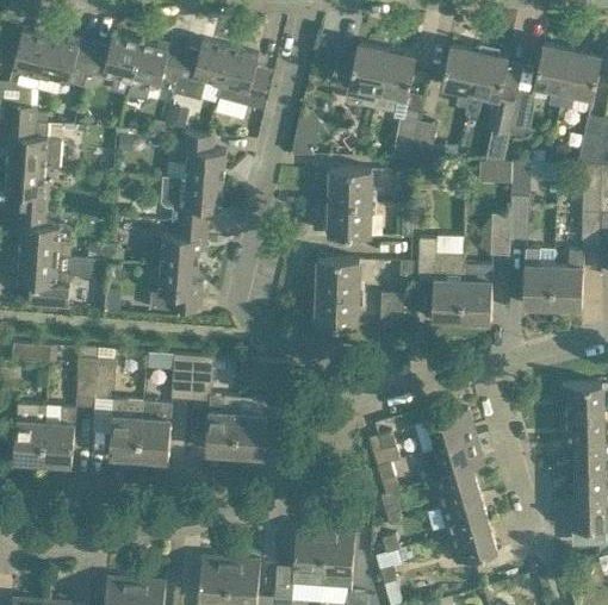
[(7,82),(37,89),(38,75),(48,38),(22,31),(7,82)]
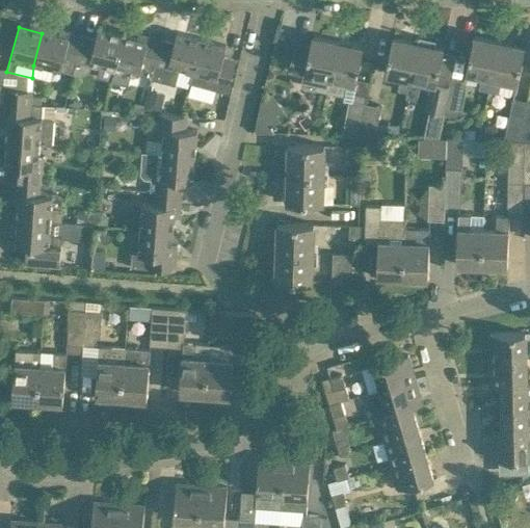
[(81,38),(72,75),(77,77),(79,71),(74,70),(75,64),(99,71),(96,79),(108,83),(121,37),(97,31),(94,42),(81,38)]
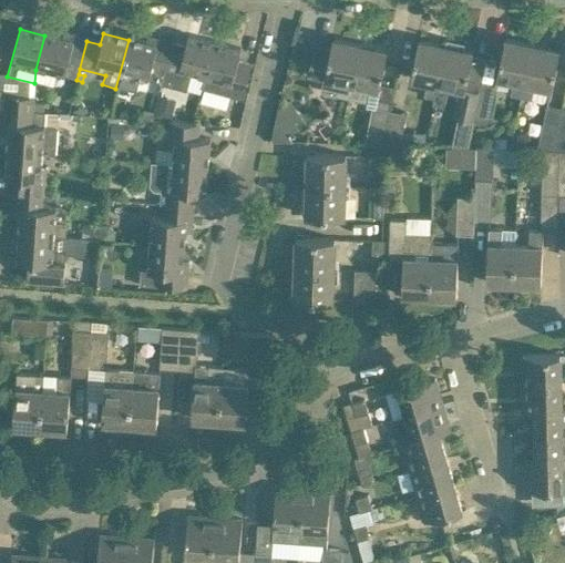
[(36,70),(34,83),(52,89),(55,75),(76,80),(86,41),(62,34),(61,40),(44,36),(36,70)]
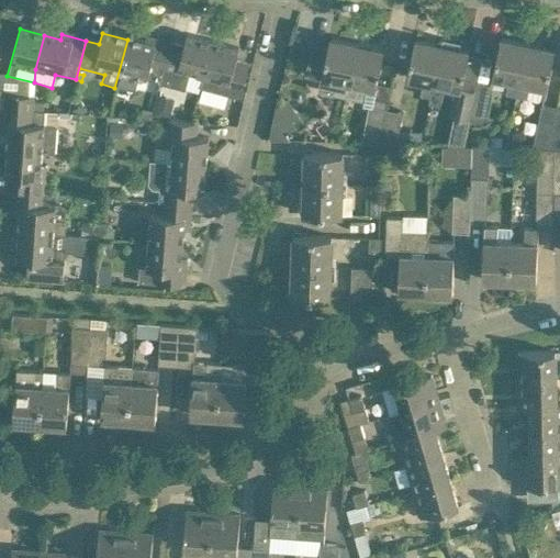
[(169,45),(158,85),(158,86),(183,92),(188,80),(189,75),(202,78),(211,44),(185,36),(182,48),(169,45)]
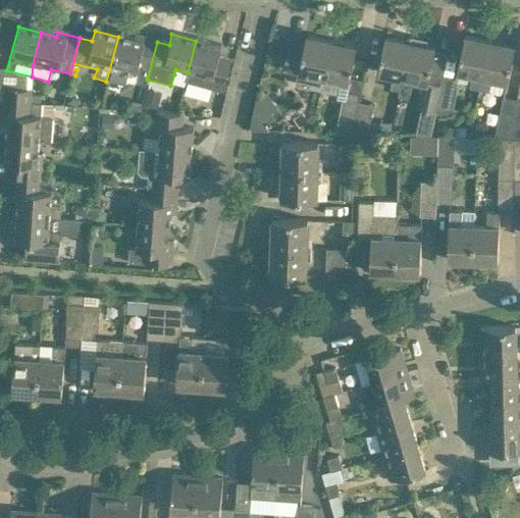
[(118,37),(106,82),(107,82),(111,68),(147,79),(157,42),(134,36),(133,40),(118,37)]
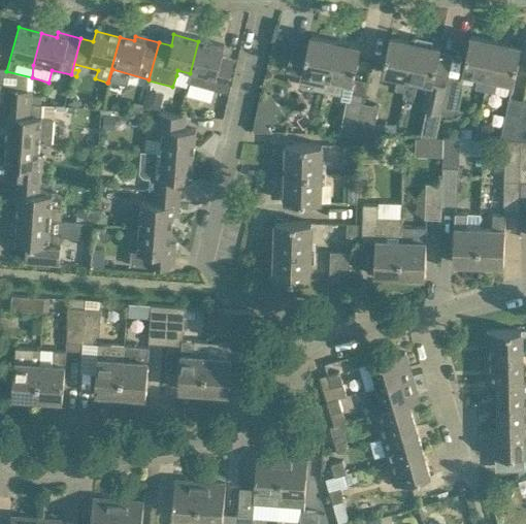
[(472,91),(483,93),(494,44),(468,38),(461,74),(475,77),(472,91)]
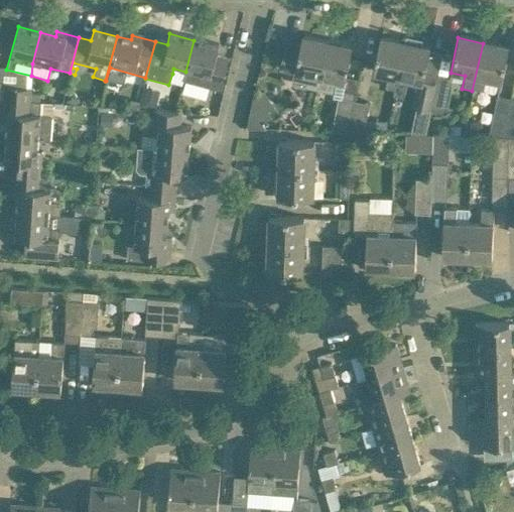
[(315,91),(326,43),(301,38),(299,44),(284,40),(279,70),(293,73),(291,86),(315,91)]
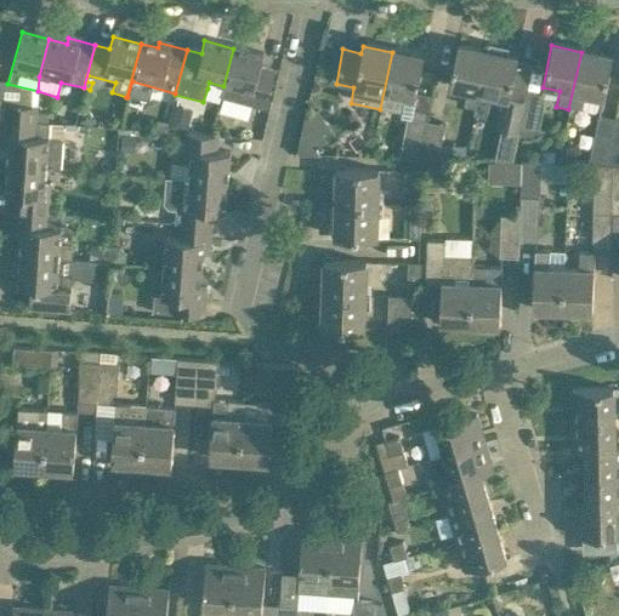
[(461,108),(473,110),(487,53),(456,46),(447,90),(465,93),(461,108)]
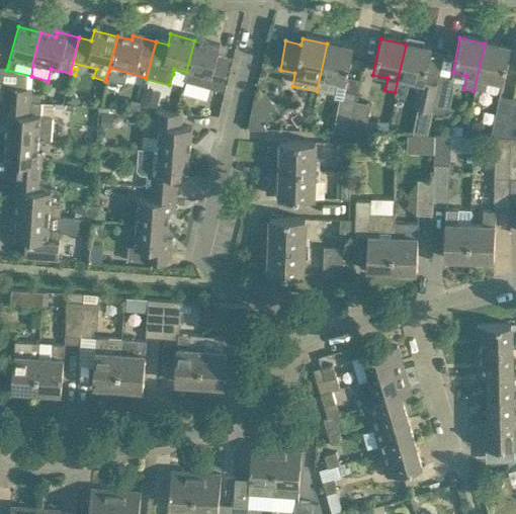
[(194,40),(186,72),(183,83),(206,89),(223,93),(225,86),(222,85),(229,61),(216,57),(219,47),(194,40)]
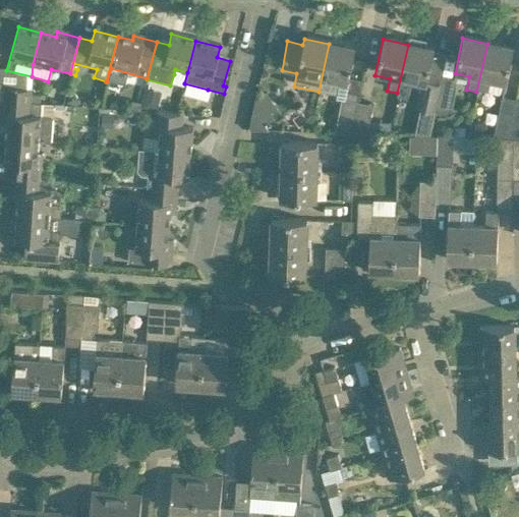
[(329,44),(319,92),(329,94),(332,80),(346,83),(349,68),(353,49),(329,44)]
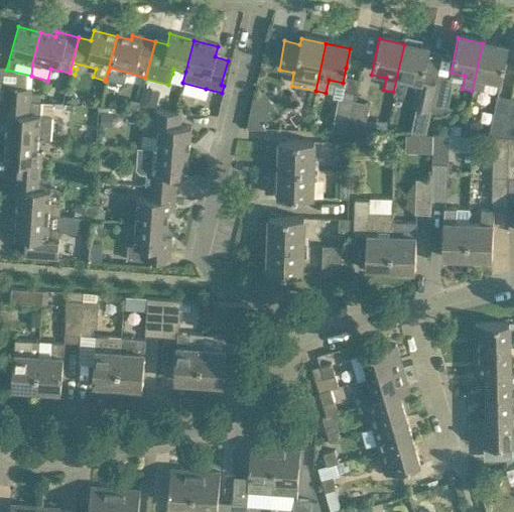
[(507,48),(483,43),(472,91),(481,93),(484,80),(500,83),(507,48)]
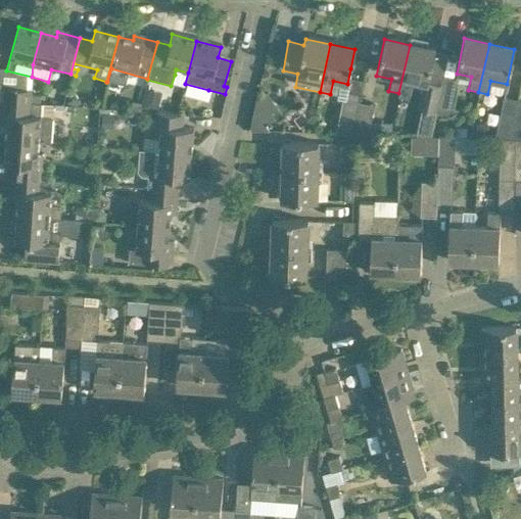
[(410,45),(398,93),(397,99),(407,101),(411,83),(423,85),(417,112),(423,114),(418,138),(429,140),(434,116),(441,79),(429,76),(434,50),(410,45)]
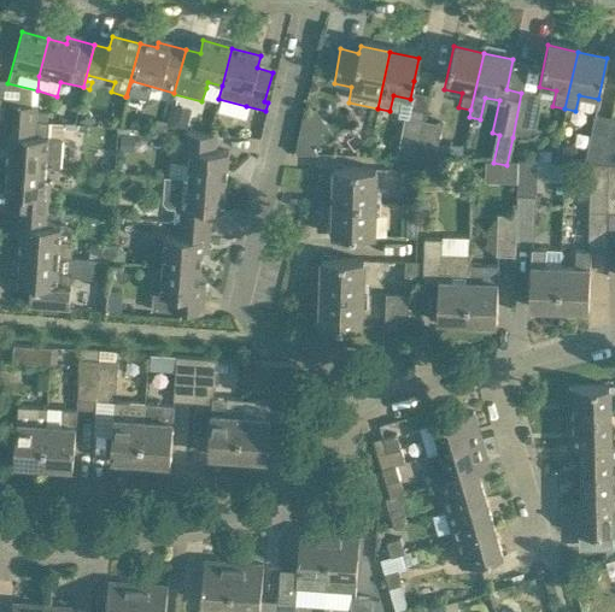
[(521,93),(513,137),(528,141),(531,141),(534,119),(539,96),(521,93)]
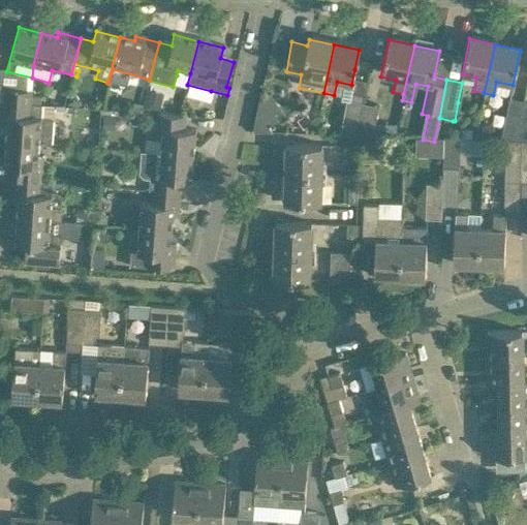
[(4,90),(3,103),(41,106),(41,102),(35,93),(4,90)]
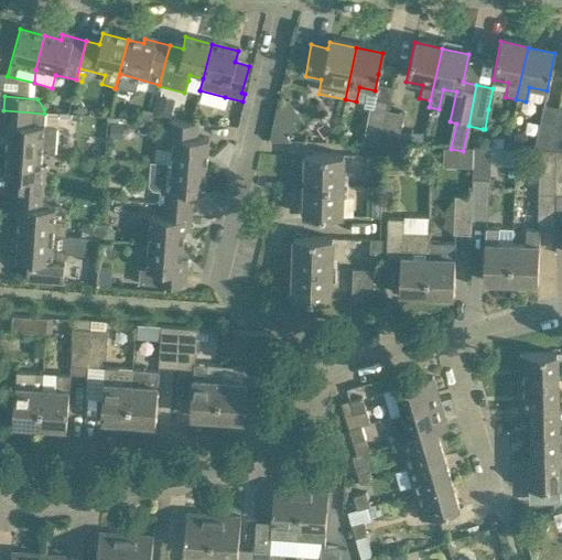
[(73,101),(69,112),(82,116),(84,108),(80,103),(73,101)]
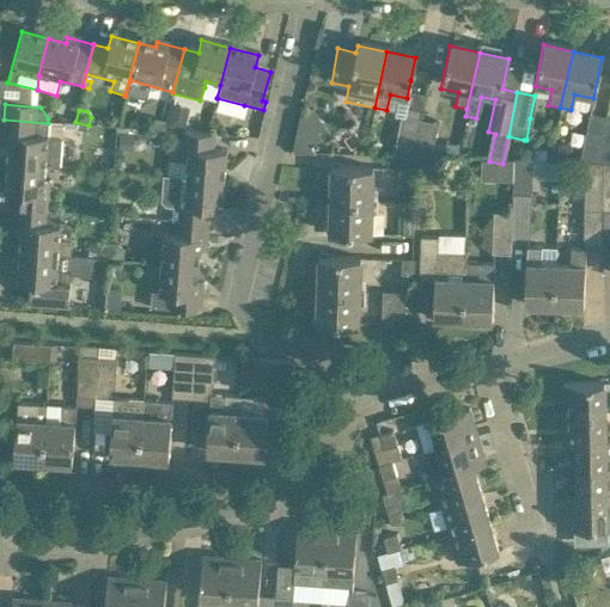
[(319,116),(298,112),(292,151),(313,154),(319,116)]
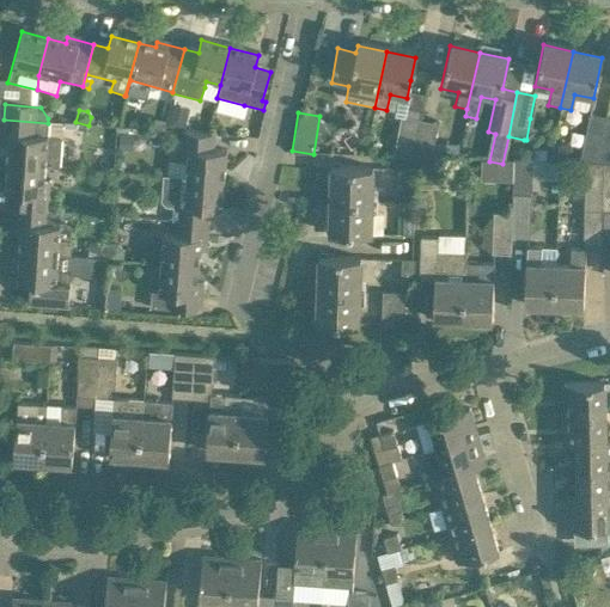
[(587,116),(577,165),(583,165),(593,166),(603,120),(587,116)]
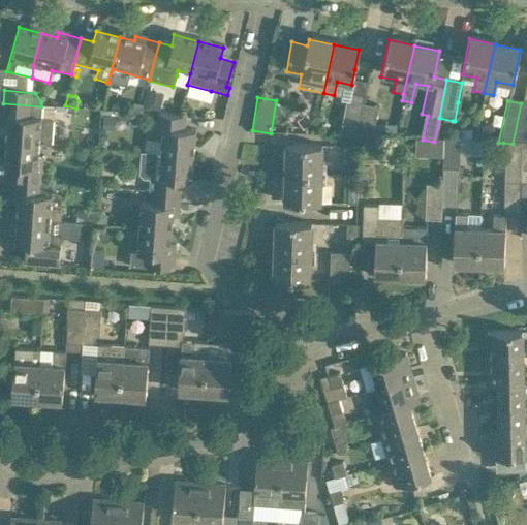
[(336,136),(354,137),(361,106),(344,102),(336,136)]
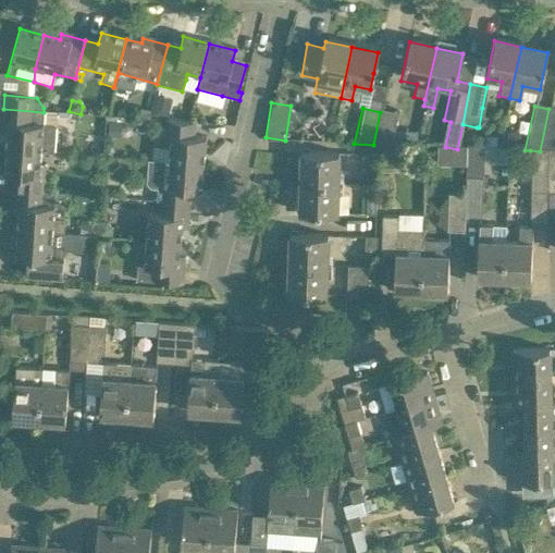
[(7,135),(5,151),(40,154),(53,154),(56,127),(42,127),(44,112),(3,109),(1,135),(7,135)]
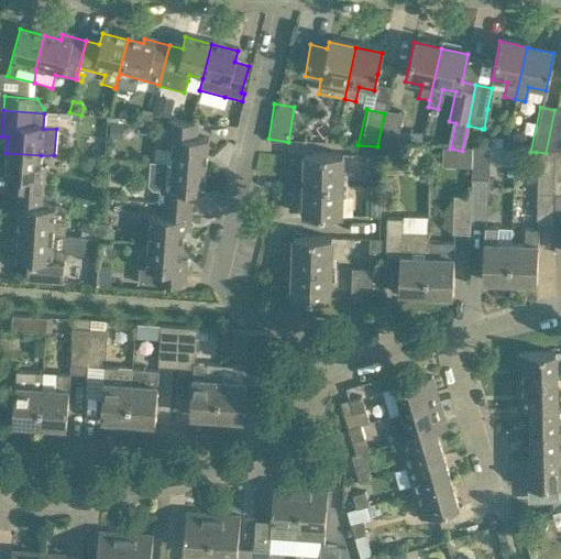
[(546,153),(553,153),(560,153),(560,111),(554,110),(546,153)]
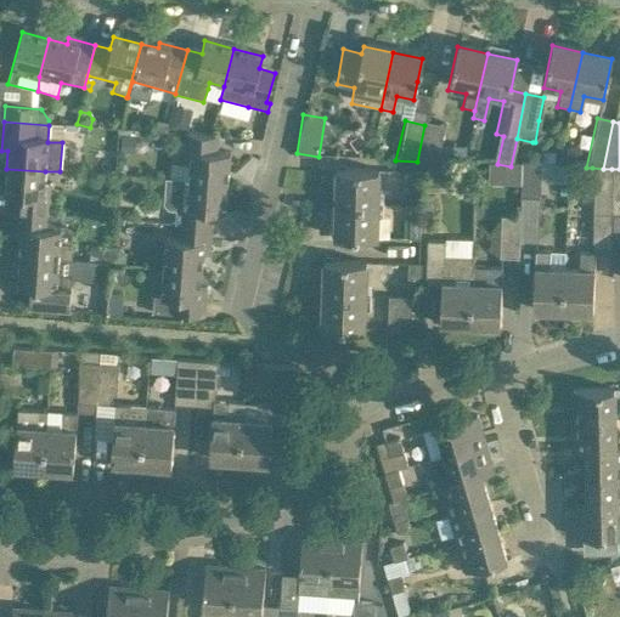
[(424,125),(417,162),(437,163),(444,129),(424,125)]
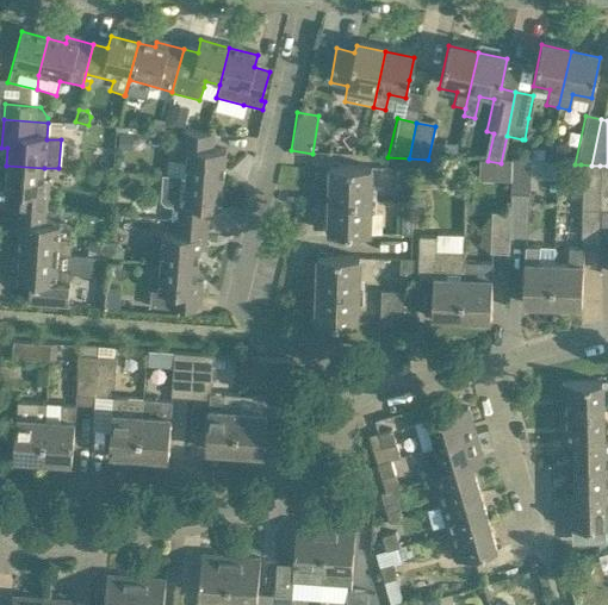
[(162,176),(162,178),(223,181),(224,153),(212,151),(213,136),(181,132),(179,163),(186,163),(185,179),(162,176)]
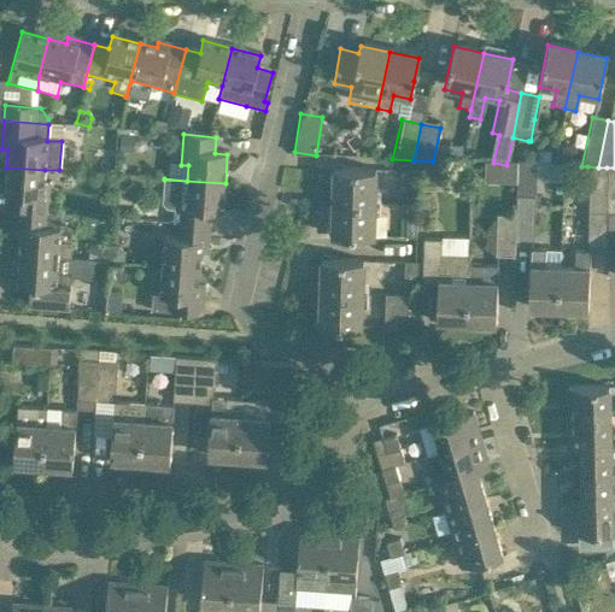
[(119,137),(118,153),(130,153),(130,139),(119,137)]
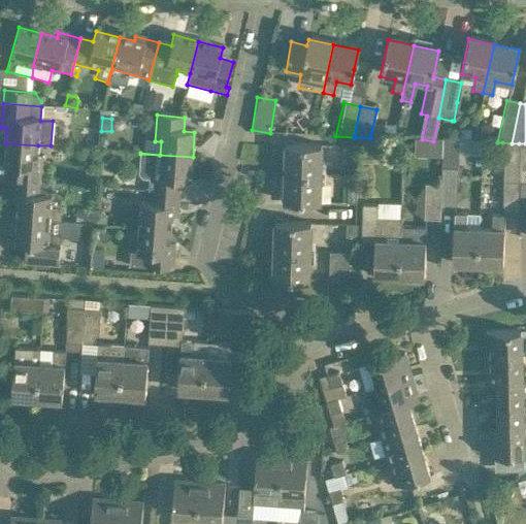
[(440,170),(439,187),(439,207),(455,207),(456,171),(458,150),(463,150),(462,159),(481,159),(482,141),(472,141),(456,141),(444,140),(440,170)]
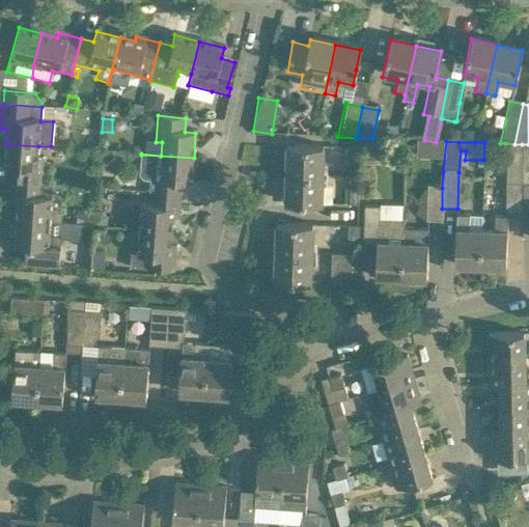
[(504,185),(520,186),(522,144),(514,144),(505,143),(504,185)]
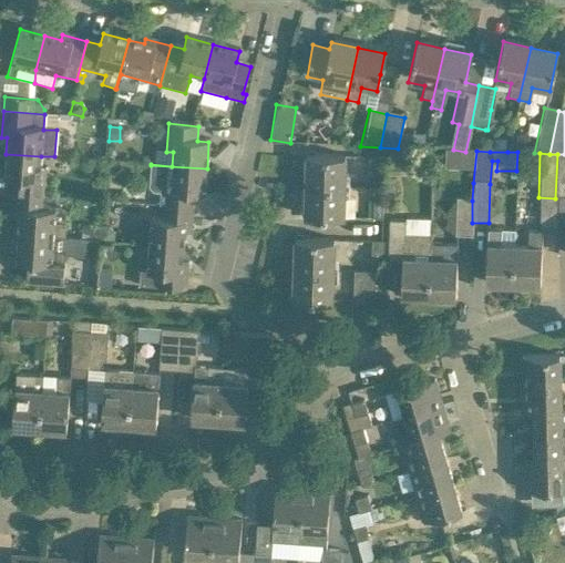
[(16,181),(14,195),(67,198),(44,195),(45,171),(41,171),(41,156),(6,154),(3,180),(16,181)]
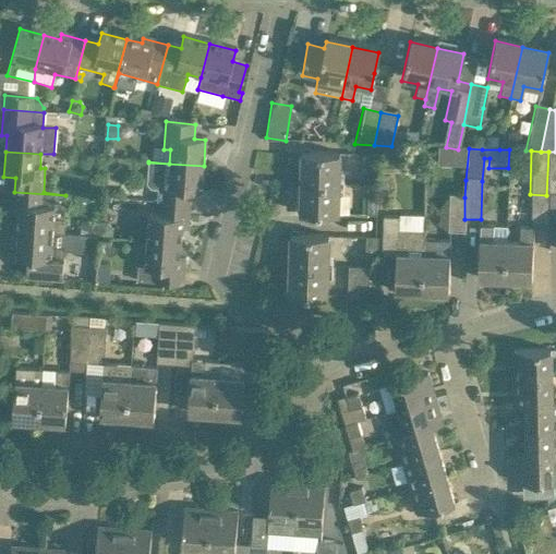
[(555,152),(548,152),(546,195),(555,195),(555,152)]
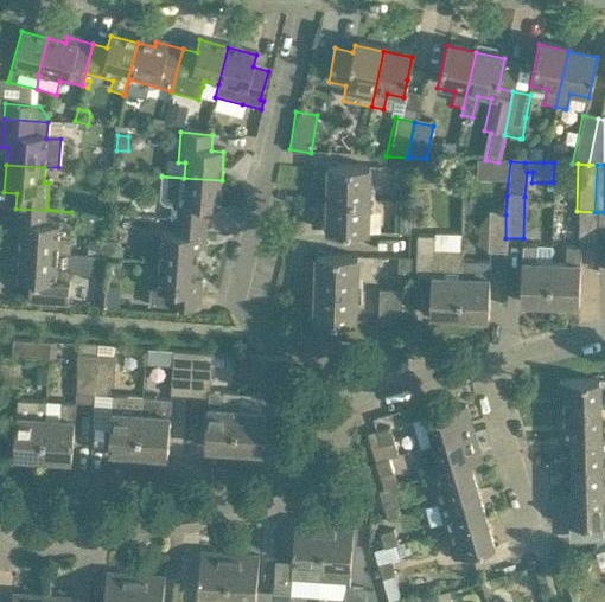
[(369,168),(328,167),(326,200),(368,202),(369,168)]
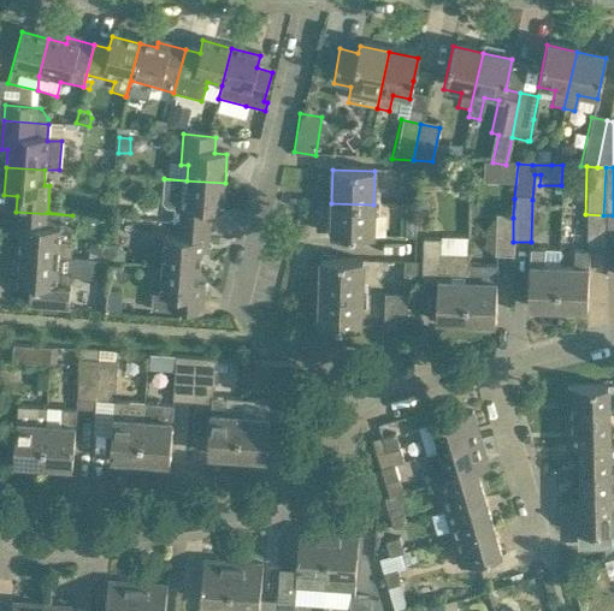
[(407,172),(406,189),(417,189),(417,172),(407,172)]
